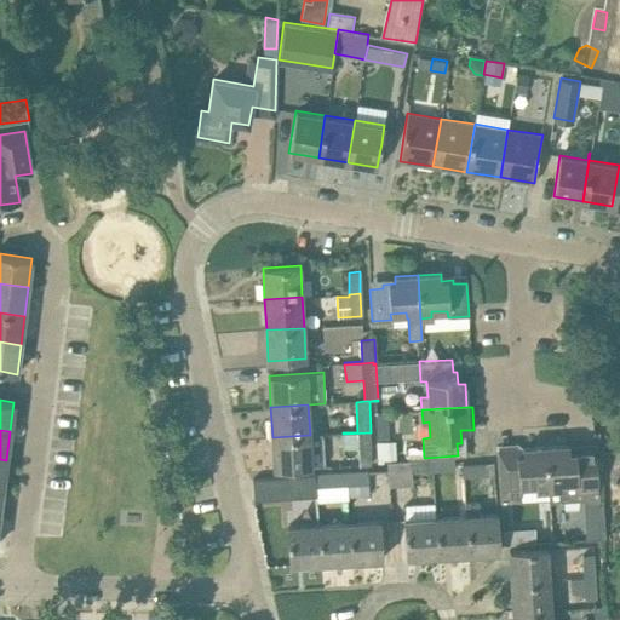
[(371,432),(357,432),(343,434),(344,449),(360,448),(361,466),(373,465),(371,432)]
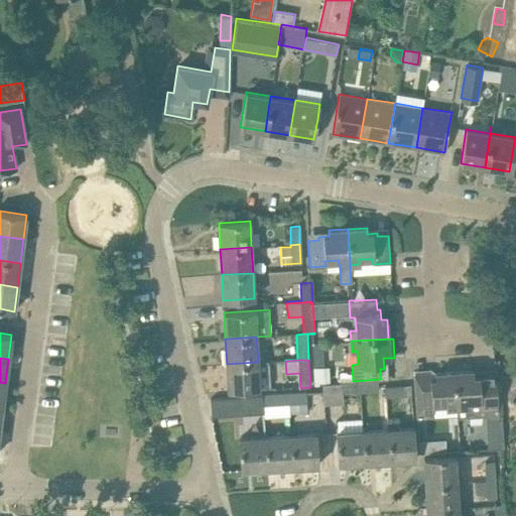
[(228,390),(259,388),(270,387),(269,362),(258,363),(258,362),(227,364),(228,390)]
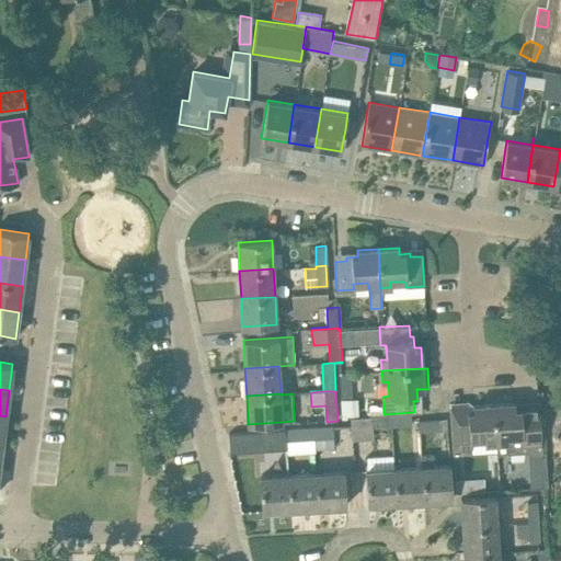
[(515,409),(515,402),(494,403),(497,446),(497,454),(540,451),(538,415),(537,408),(526,408),(515,409)]
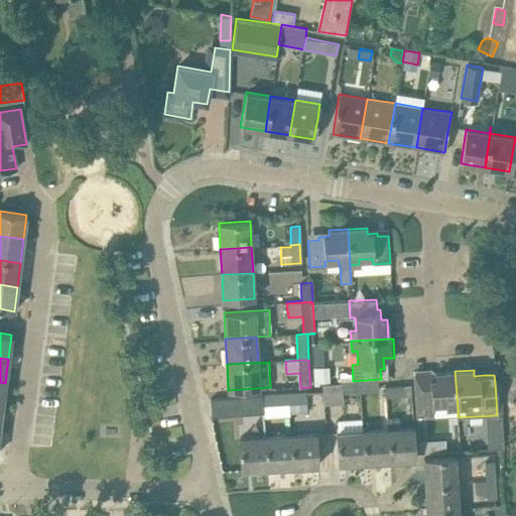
[(414,383),(416,418),(433,417),(432,405),(444,405),(444,410),(458,410),(455,371),(435,373),(435,379),(425,379),(425,383),(414,383)]
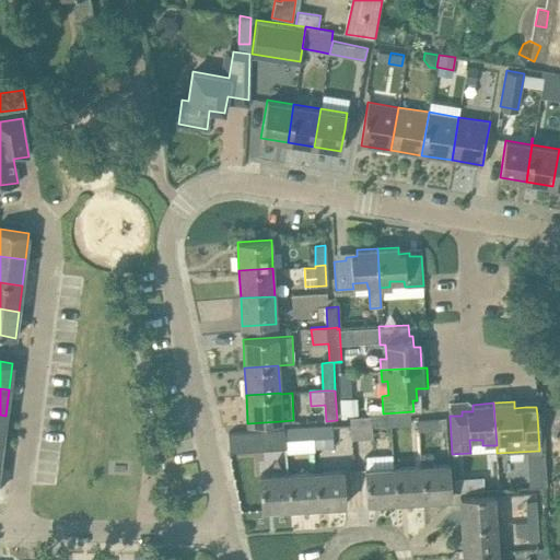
[(391,415),(391,424),(410,423),(410,413),(391,415)]
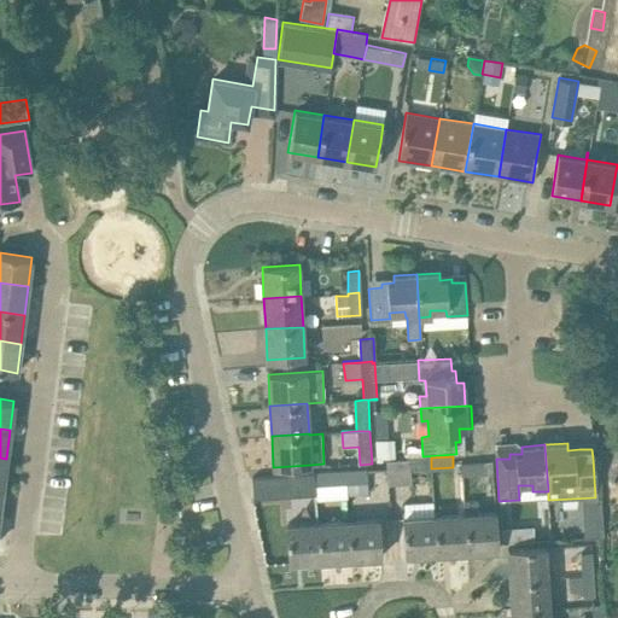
[(431,468),(431,458),(408,459),(392,460),(385,460),(386,485),(410,484),(409,470),(431,468)]
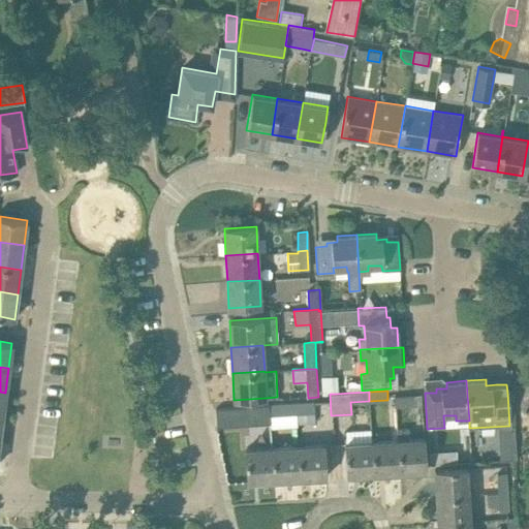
[(396,407),(414,405),(413,395),(396,396),(396,407)]
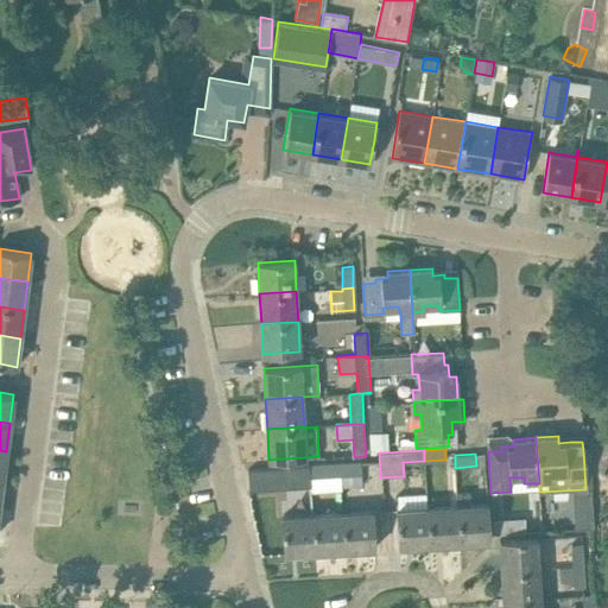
[(340,464),(341,487),(341,491),(343,491),(343,487),(365,486),(363,463),(340,464)]
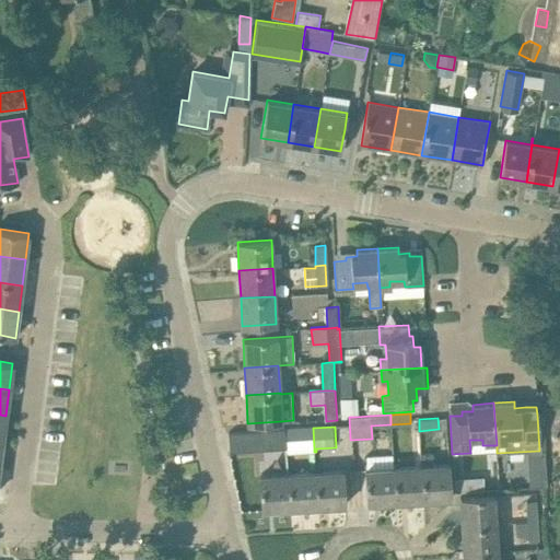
[(313,428),(284,429),(286,440),(287,453),(314,452),(314,448),(313,428)]
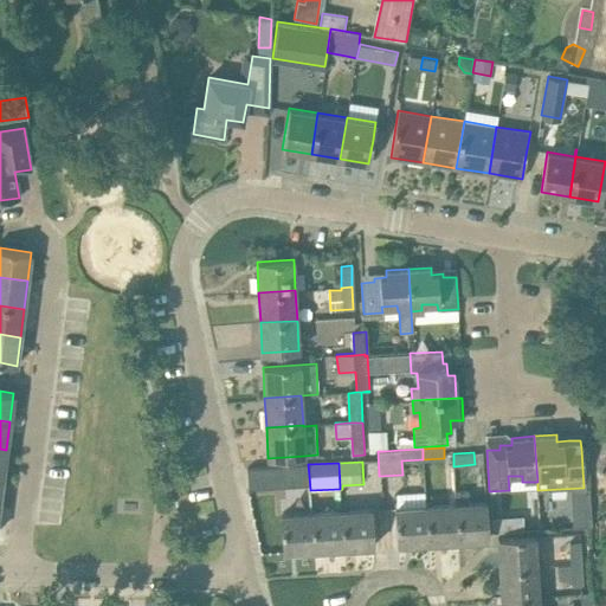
[(287,465),(283,465),(283,487),(309,485),(308,476),(308,464),(287,465)]
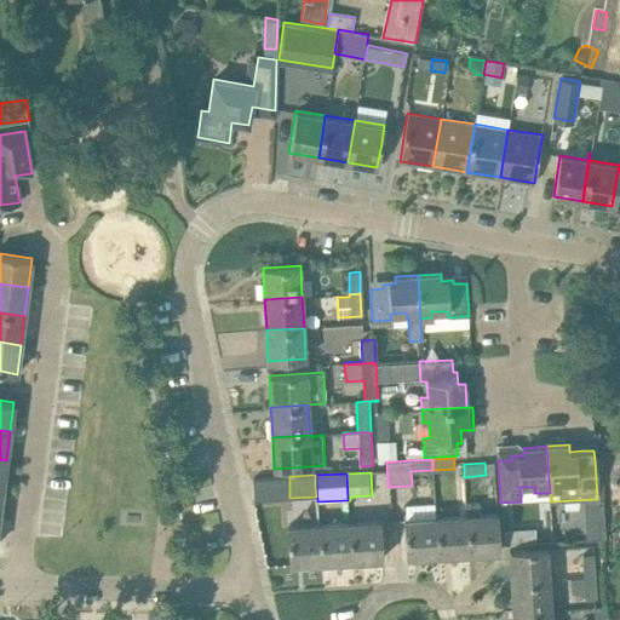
[(597,499),(584,500),(586,539),(604,538),(602,499),(597,499)]
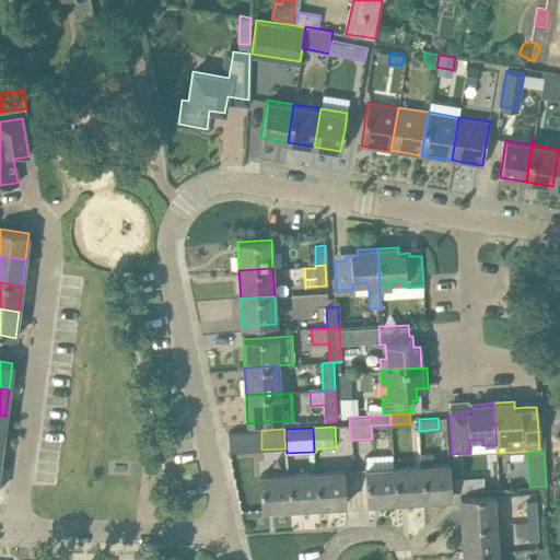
[(421,466),(423,500),(452,498),(450,464),(432,465),(432,454),(420,455),(421,466)]
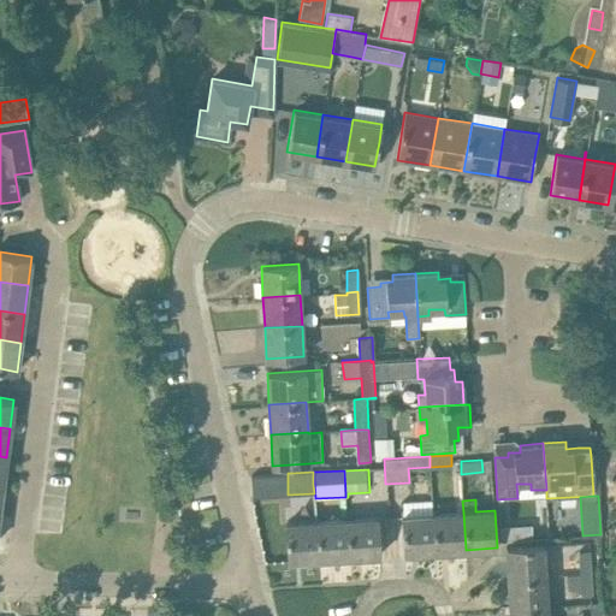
[(466,550),(463,513),(433,514),(436,551),(466,550)]
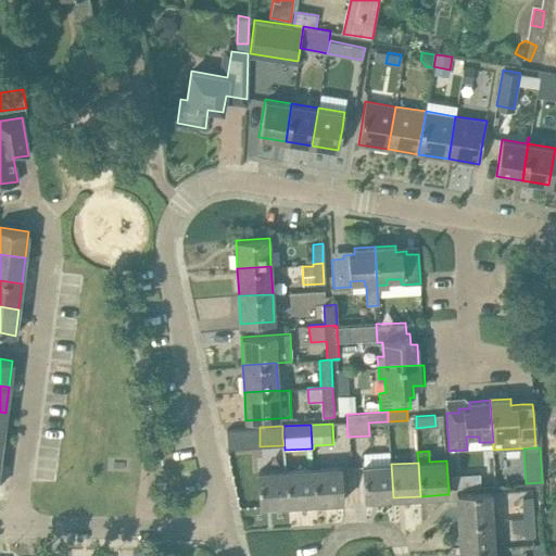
[(363,466),(364,478),(365,500),(393,497),(391,464),(363,466)]
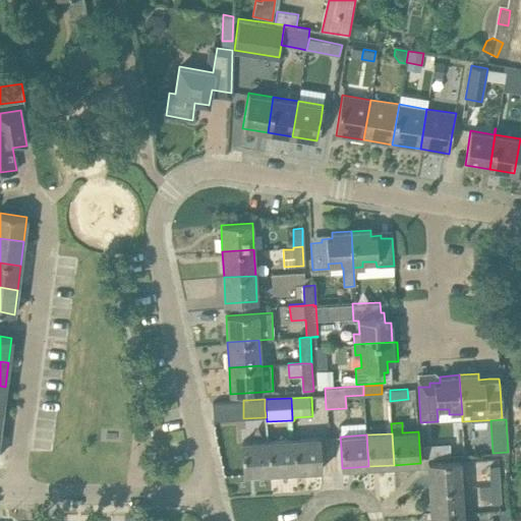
[(320,438),(293,440),(295,471),(322,469),(320,438)]
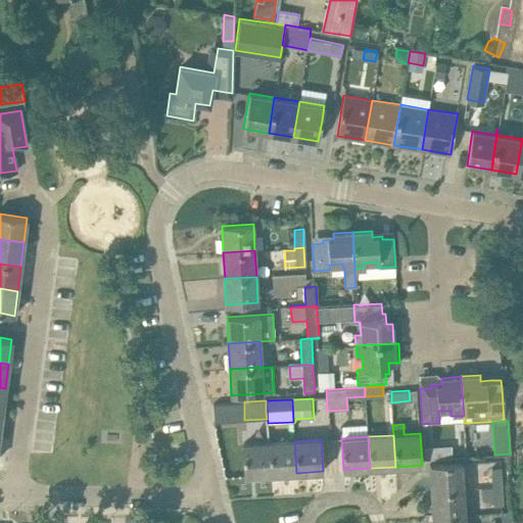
[(269,442),(271,474),(296,473),(294,441),(269,442)]
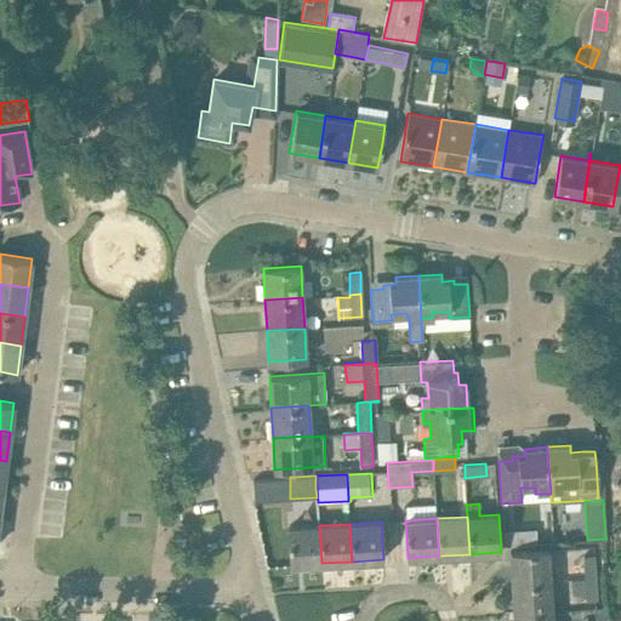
[(290,565),(322,563),(319,525),(288,528),(290,565)]
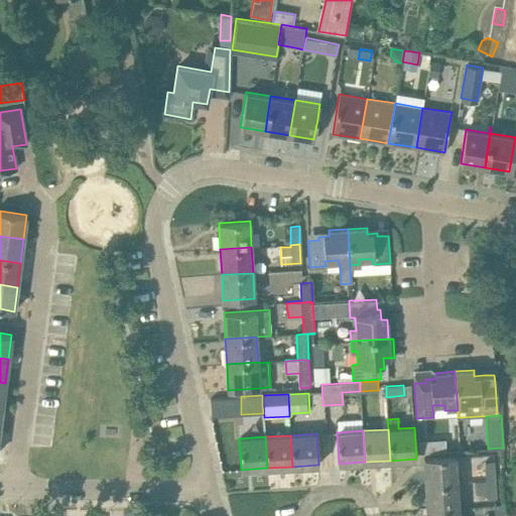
[(419,441),(420,453),(429,452),(428,441),(419,441)]
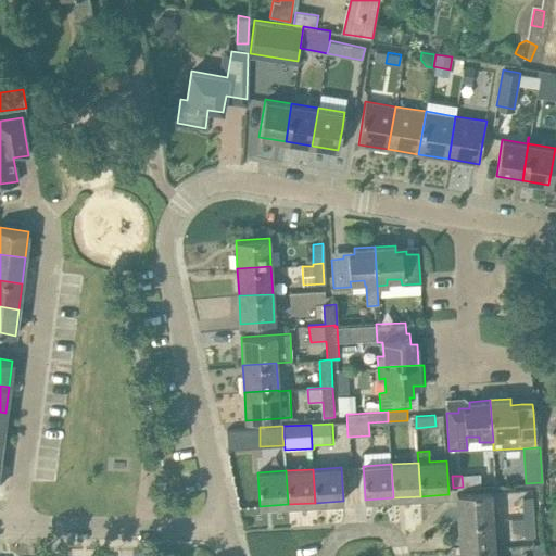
[(456,494),(457,507),(458,521),(492,519),(490,492),(456,494)]
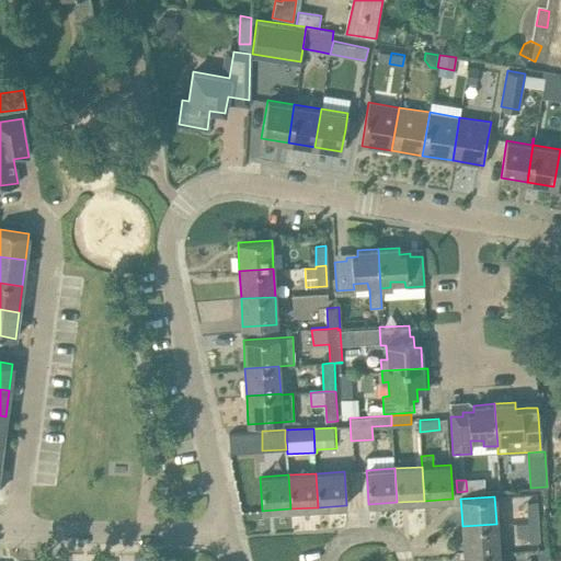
[(529,522),(541,521),(540,501),(527,502),(529,522)]
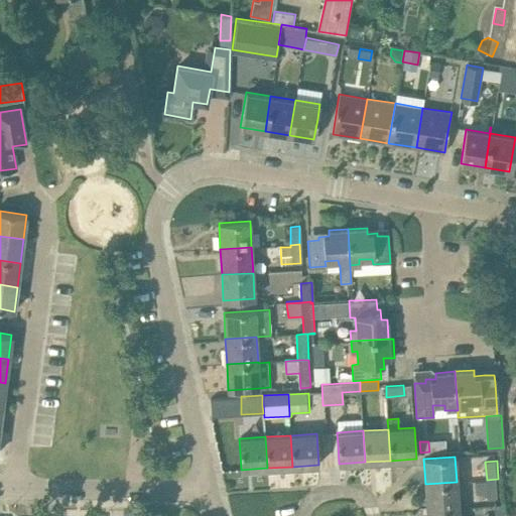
[(498,479),(487,480),(488,502),(499,501),(498,479)]
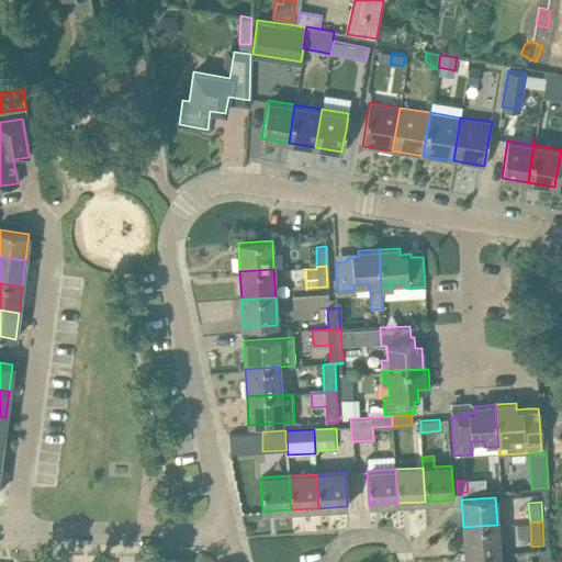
[(497,525),(463,527),(465,555),(499,553),(497,525)]
